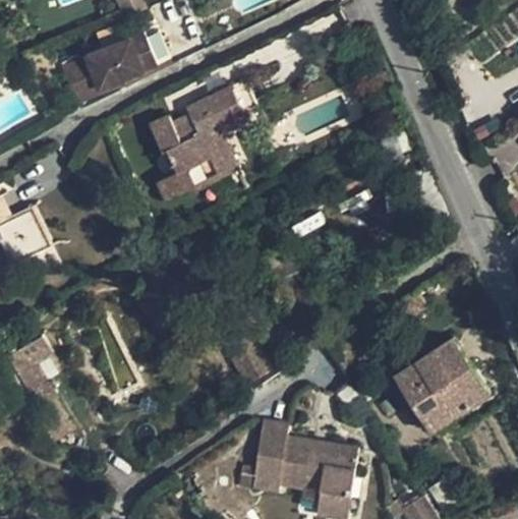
[(84,58),(59,68),(71,98),(97,88),(98,91),(114,84),(113,80),(120,78),(155,63),(154,60),(144,36),(141,31),(83,55),(84,58)]
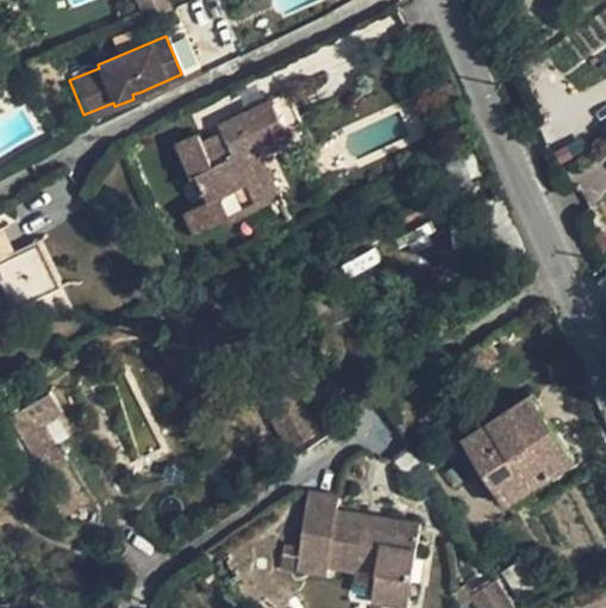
[(182,36),(168,42),(180,70),(194,64),(182,36)]
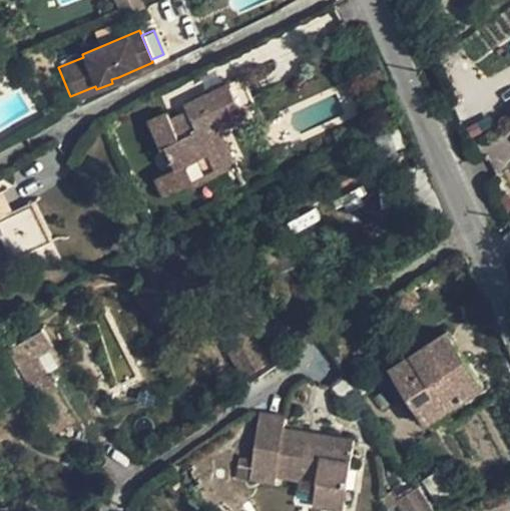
[(380,69),(372,73),(378,88),(386,84),(380,69)]
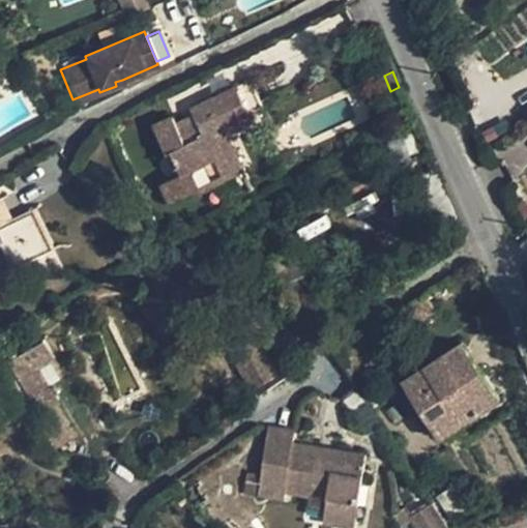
[(151,127),(165,155),(170,153),(180,175),(159,185),(169,206),(232,176),(212,133),(223,128),(247,116),(234,87),(188,110),(192,117),(196,124),(177,134),(174,125),(170,118),(151,127)]
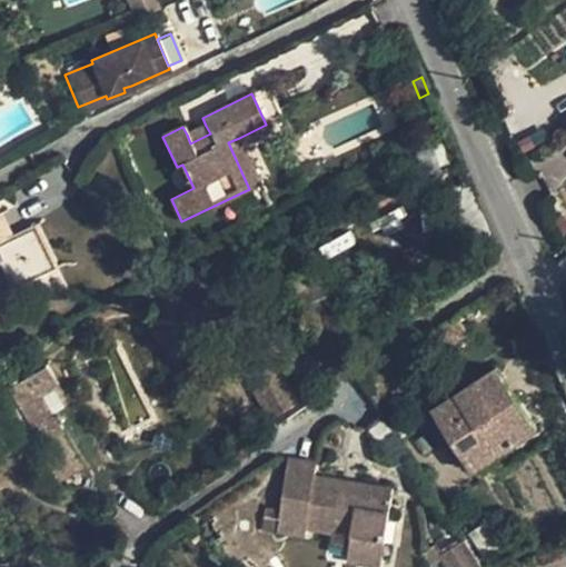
[(78,107),(80,110),(107,99),(106,96),(78,107)]
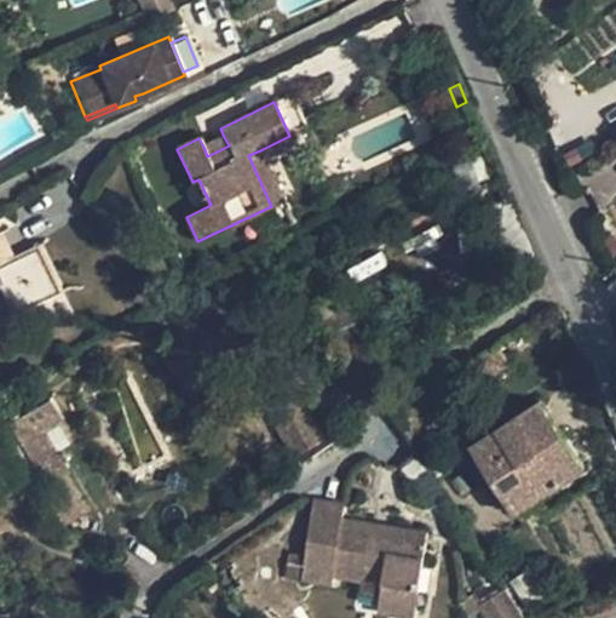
[(224,137),(203,147),(207,156),(229,146),(224,137)]
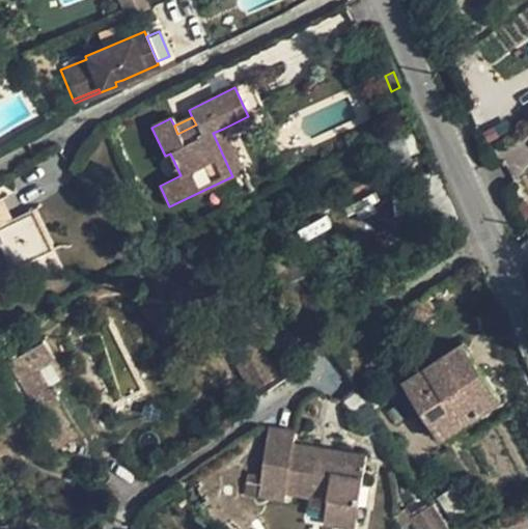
[(223,129),(213,133),(232,176),(243,171),(223,129)]
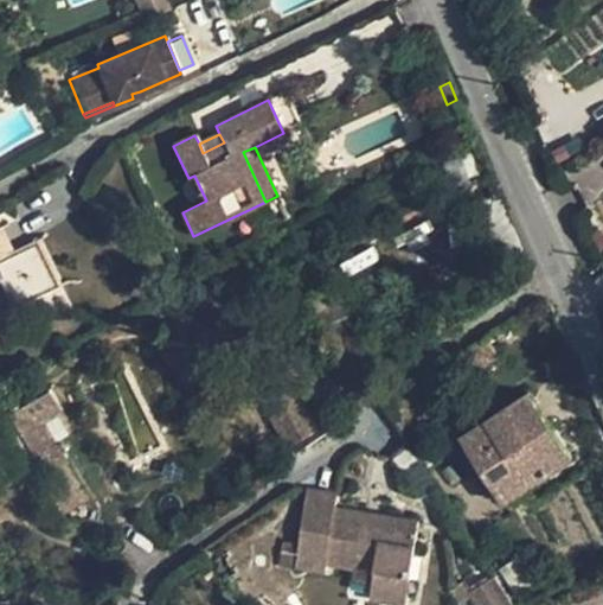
[(0,227),(0,287),(10,307),(51,285),(33,246),(14,255),(0,227)]
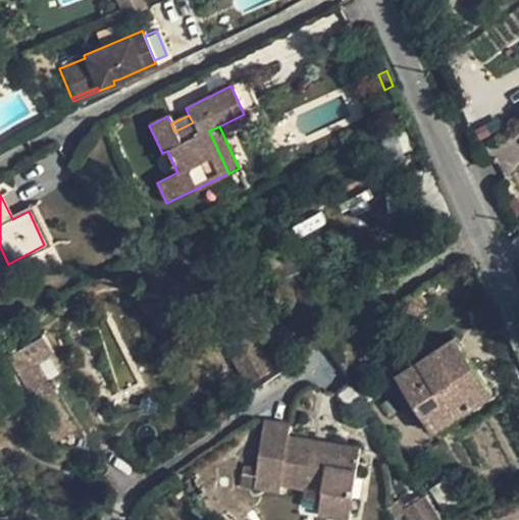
[(257,347),(249,333),(224,350),(232,363),(257,347)]
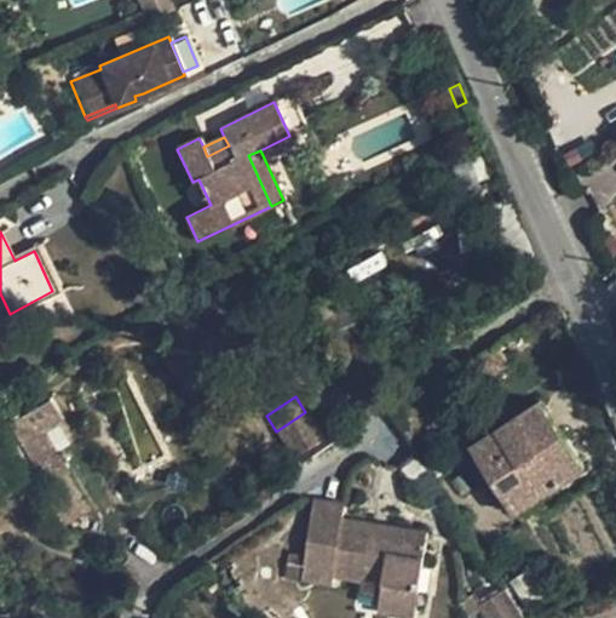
[(49,399),(6,425),(44,488),(63,475),(65,474),(39,434),(61,419),(49,399)]
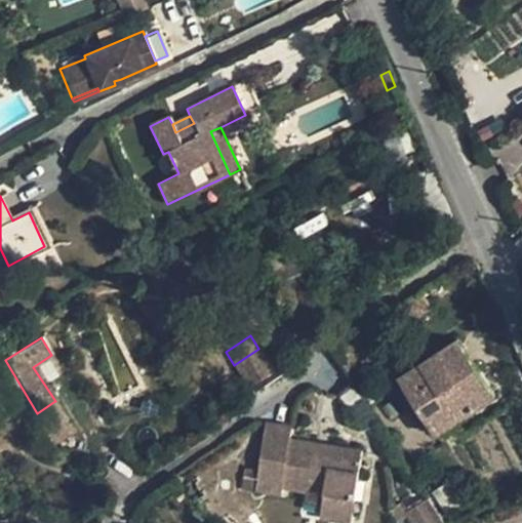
[(327,348),(352,384),(364,376),(340,339),(327,348)]
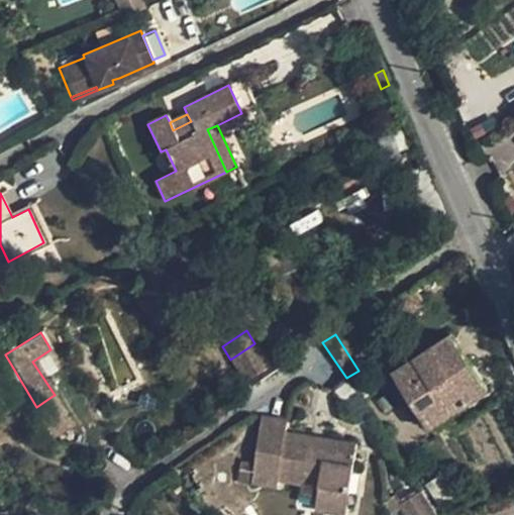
[(448,335),(392,372),(428,427),(485,391),(448,335)]
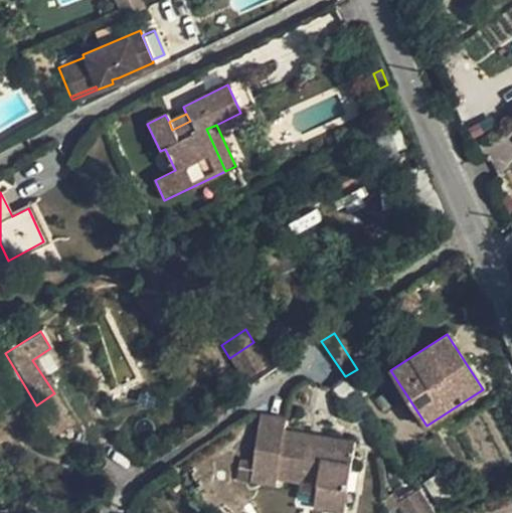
[(268,365),(253,342),(229,358),(243,380),(268,365)]
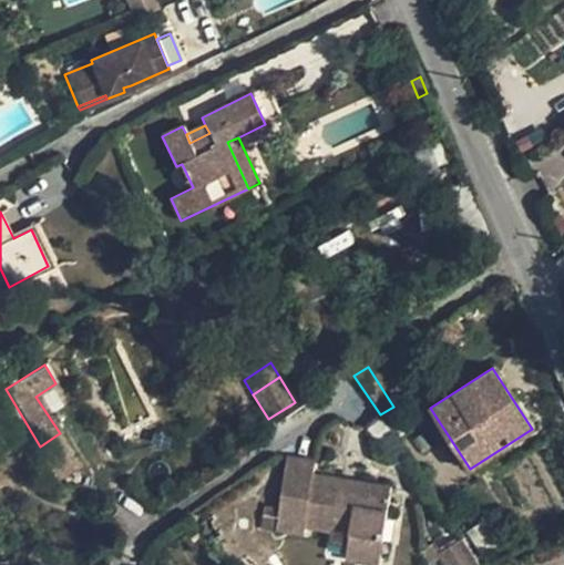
[(165,429),(154,434),(160,444),(171,439),(165,429)]
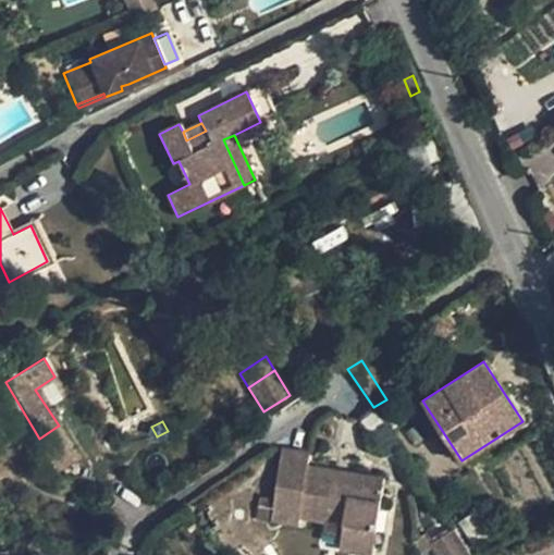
[(39,439),(36,441),(54,473),(77,459),(57,427),(39,439)]
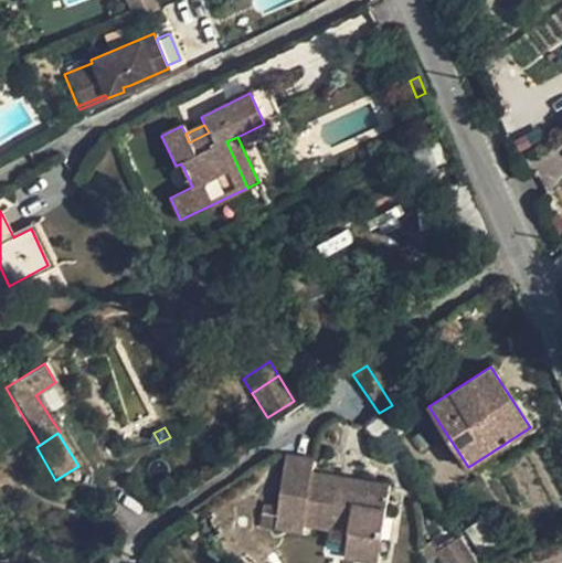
[(275,516),(260,513),(257,530),(273,532),(273,528),(300,533),(301,524),(328,529),(326,542),(345,545),(342,559),(367,562),(375,562),(386,495),(353,490),(351,505),(333,501),(336,487),(337,478),(310,475),(311,460),(284,456),(276,506),(275,516)]
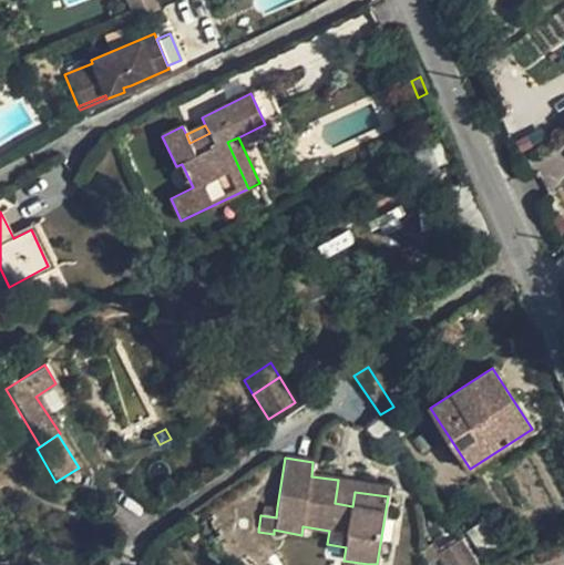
[(389,488),(338,480),(337,489),(355,492),(388,496),(389,488)]
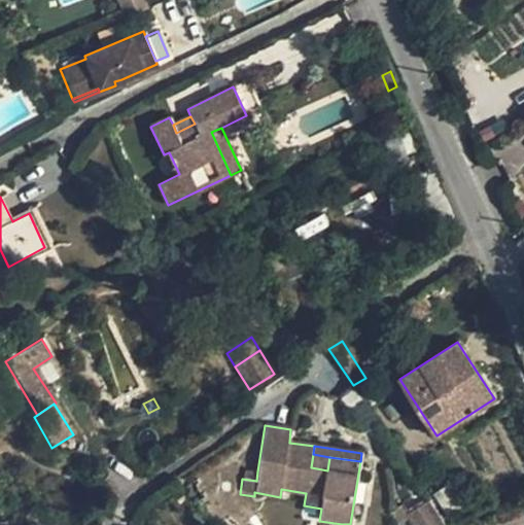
[(329,457),(313,454),(311,467),(327,470),(329,457)]
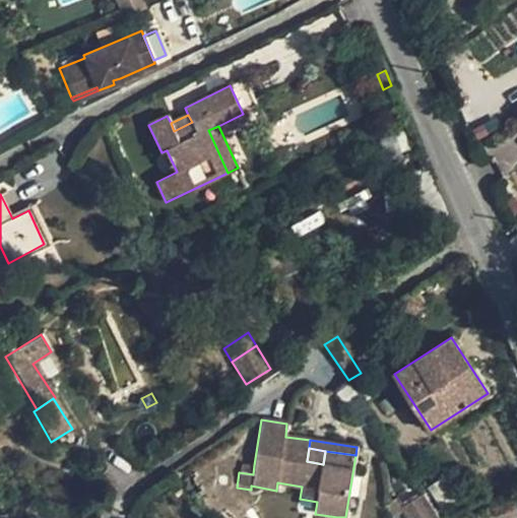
[(254,465),(240,463),(239,472),(253,474),(254,465)]
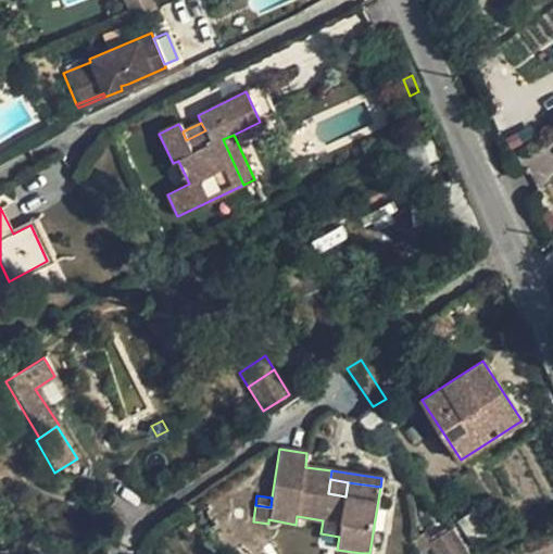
[(198,532),(189,518),(177,526),(186,539),(198,532)]
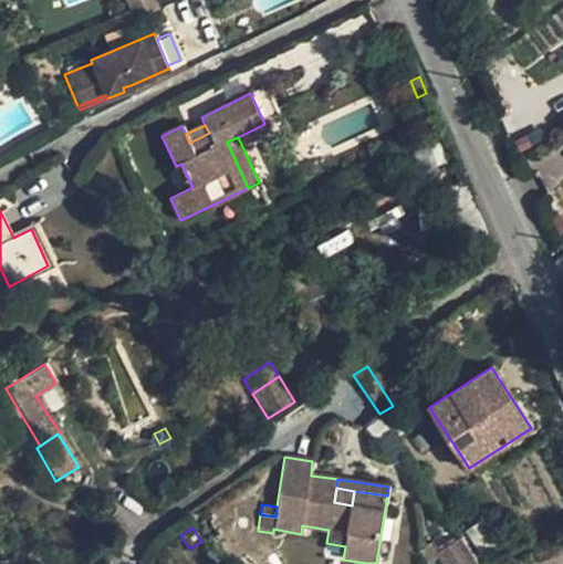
[(435,553),(441,563),(476,563),(459,538),(435,553)]
